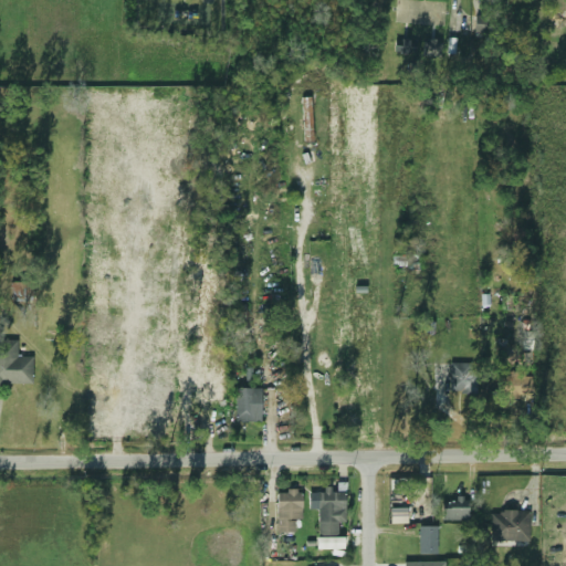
[(490,18),(475,17),(474,32),(490,33),(490,18)]
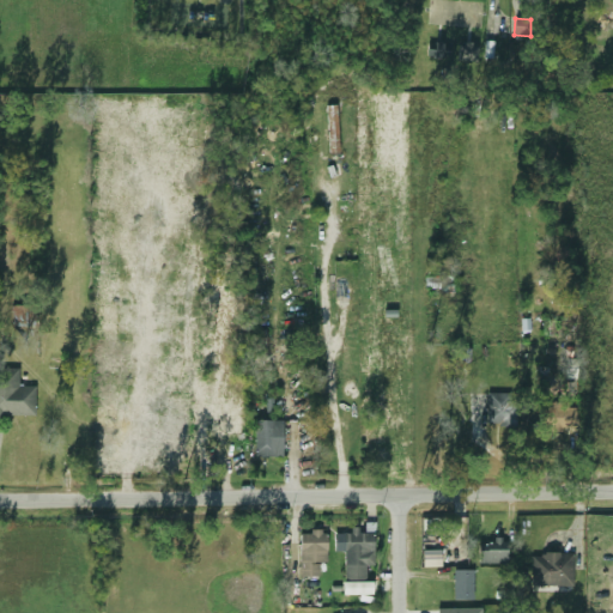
[(447,58),(447,43),(428,43),(428,58),(447,58)]
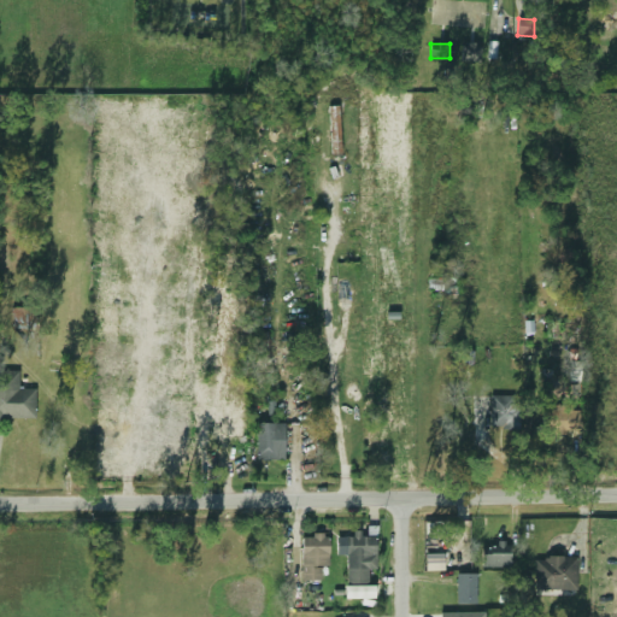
[(479,63),(479,45),(460,45),(460,63),(479,63)]
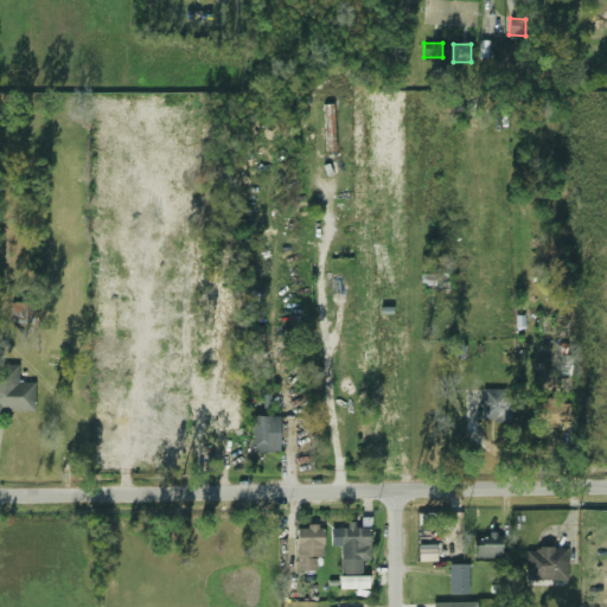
[(451,291),(451,273),(435,273),(435,263),(425,263),(425,291),(451,291)]
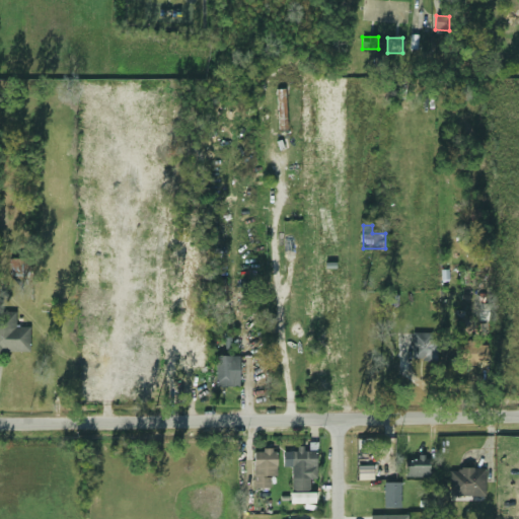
[(25,277),(25,260),(10,260),(10,277),(25,277)]
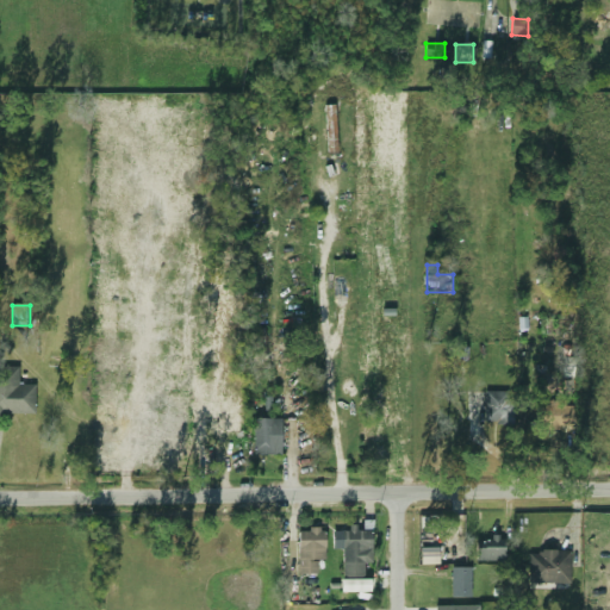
[(178,327),(200,328),(200,313),(178,312),(178,327)]
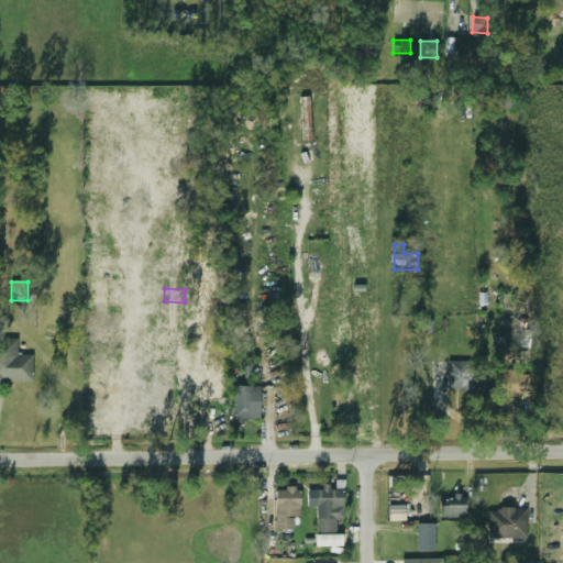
[(0,382),(31,382),(32,355),(15,355),(15,339),(0,339),(0,382)]
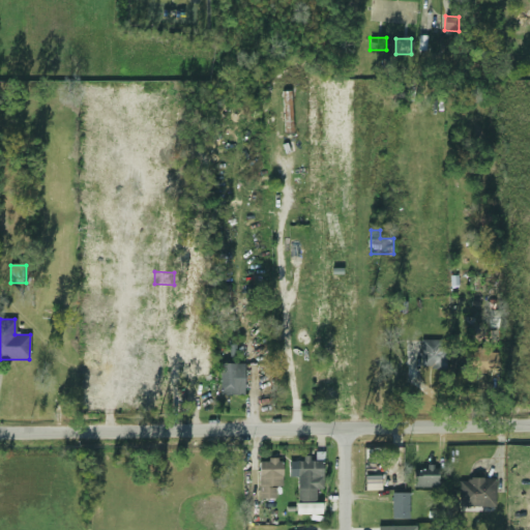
[(420,366),(439,366),(439,341),(420,341),(420,366)]
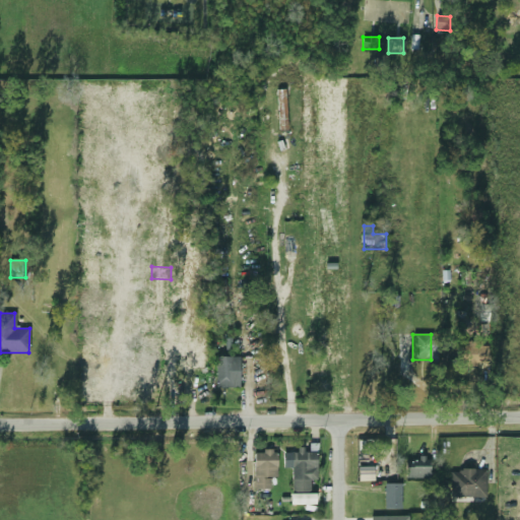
[(215,387),(239,387),(239,356),(215,356),(215,387)]
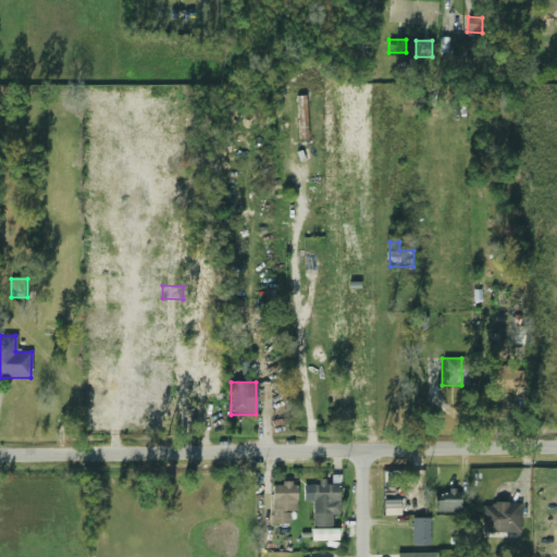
[(288,511),(296,511),(296,482),(271,482),(271,524),(288,524),(288,511)]
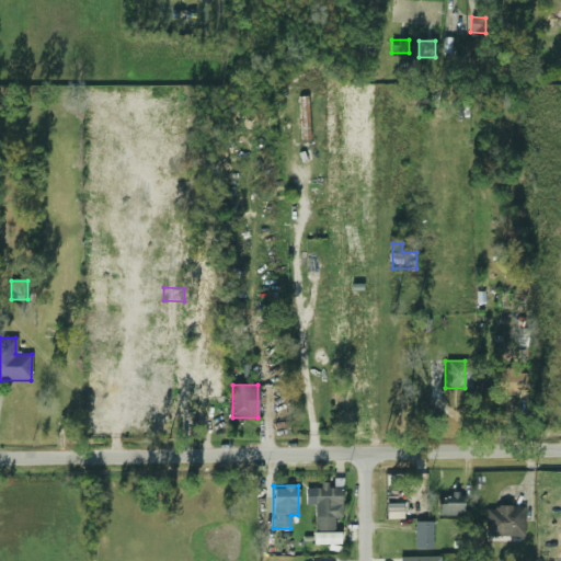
[(315,530),(334,530),(334,518),(342,518),(342,488),(315,488),(315,530)]
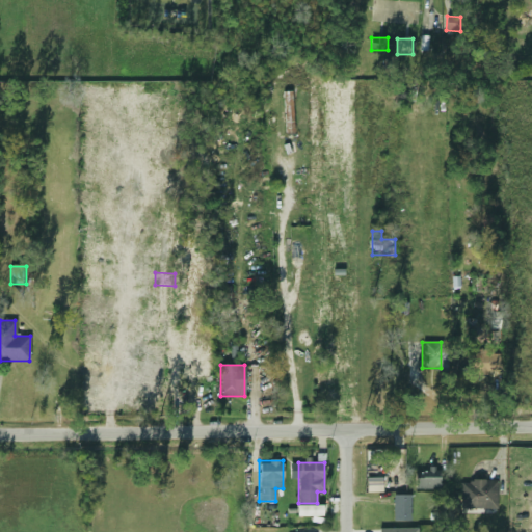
[(415,488),(439,488),(439,468),(415,468),(415,488)]
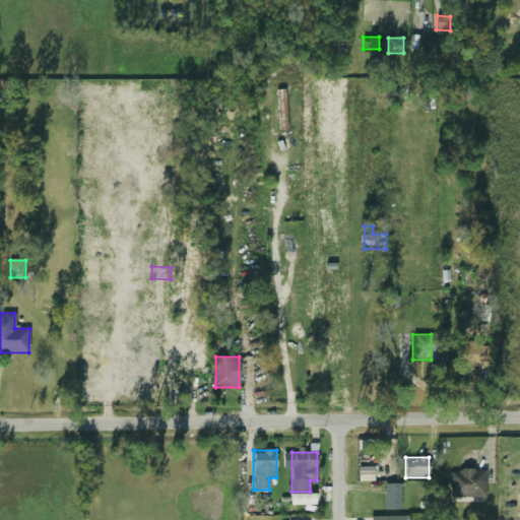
[(360,469),(360,481),(373,480),(373,469),(360,469)]
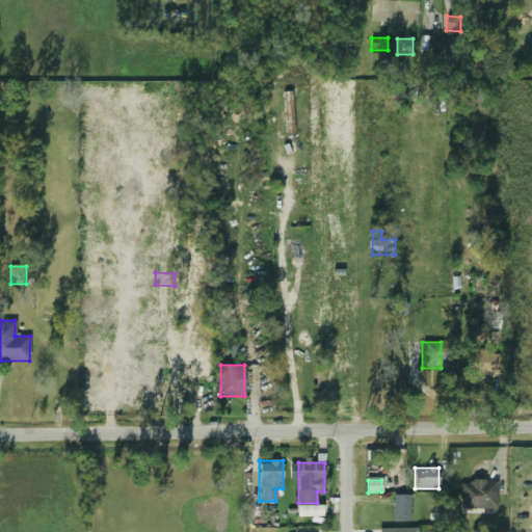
[(460,509),(496,509),(496,480),(460,480),(460,509)]
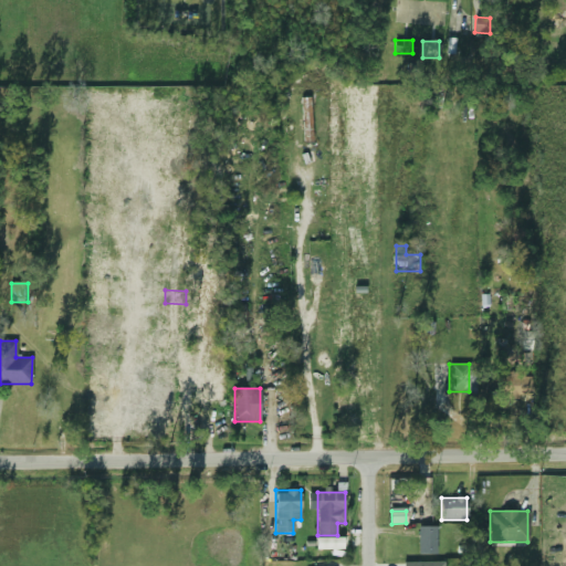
[(436,526),(418,526),(418,554),(436,554),(436,526)]
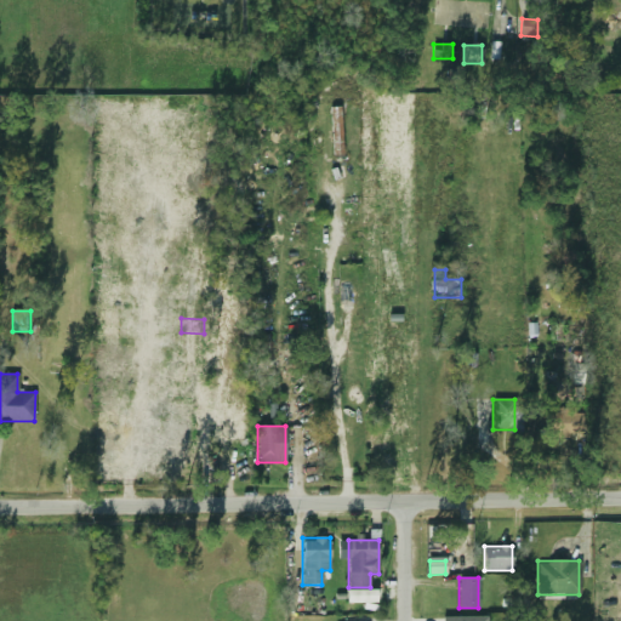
[(379,602),(379,590),(348,590),(348,602),(379,602)]
